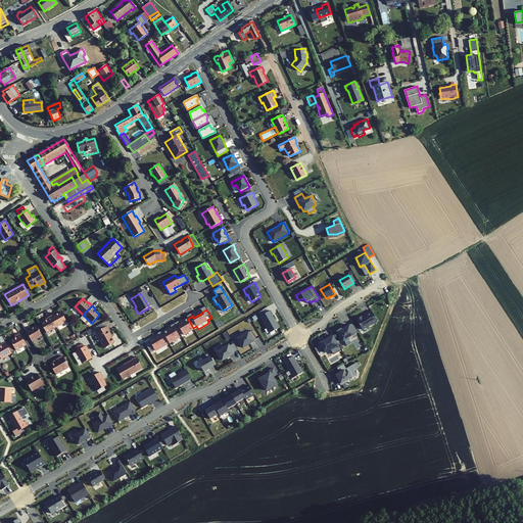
[(271,311),(260,317),(270,333),(279,328),(272,316),(273,315),(271,311)]
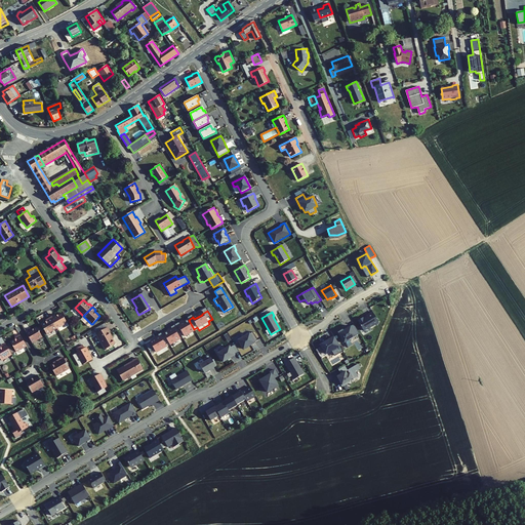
[(361,319),(358,321),(364,330),(371,326),(371,327),(378,322),(372,312),(366,316),(366,317),(363,319),(363,318),(361,320),(361,319)]
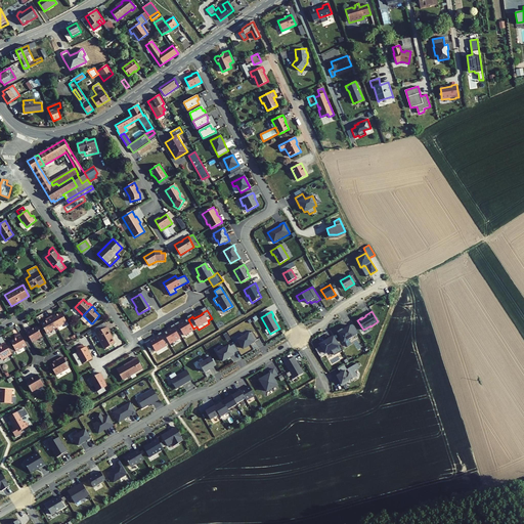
[(67,322),(61,312),(55,315),(54,316),(53,314),(50,316),(56,328),(67,322)]
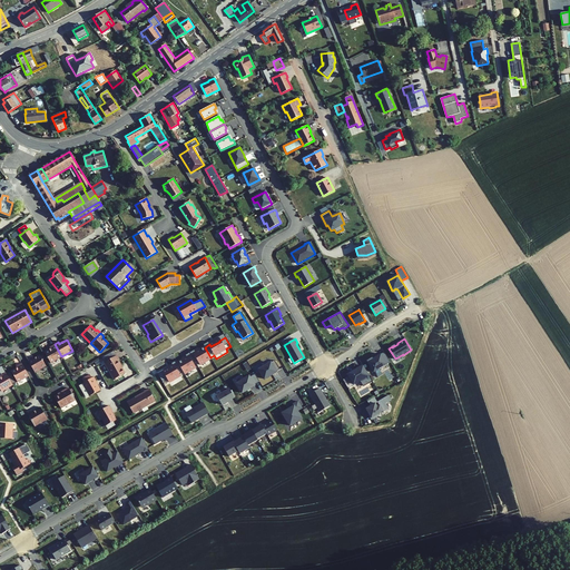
[(50,363),(61,356),(55,344),(51,346),(51,349),(50,349),(45,352),(50,363)]
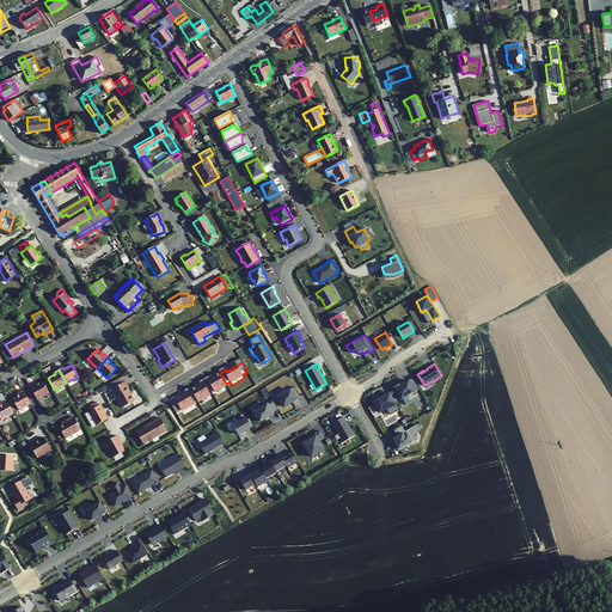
[(102,380),(104,380),(106,378),(98,369),(95,373),(102,380)]
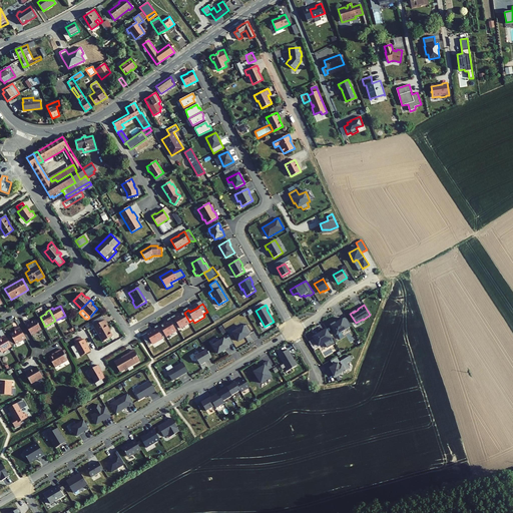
[(189,322),(185,315),(177,319),(176,318),(168,323),(169,324),(161,329),(165,336),(167,339),(172,336),(172,337),(178,333),(174,327),(178,325),(181,331),(187,328),(186,327),(191,325),(189,322)]
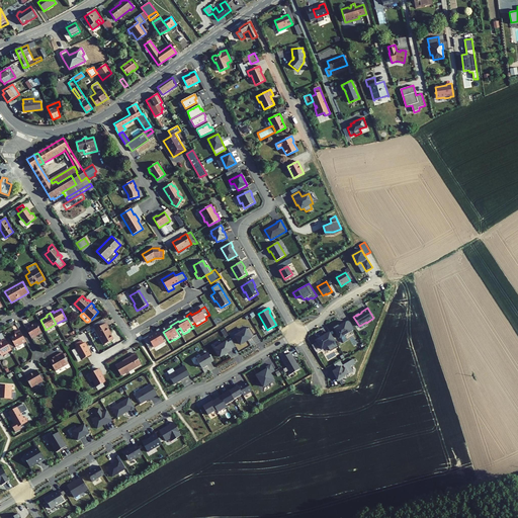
[(94,324),(96,328),(105,323),(103,319),(94,324)]
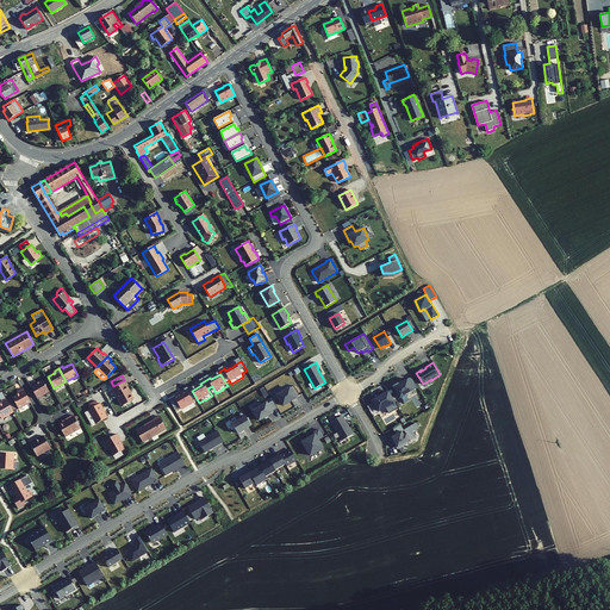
[(398,383),(392,386),(399,398),(406,394),(414,390),(408,379),(399,384),(398,383)]
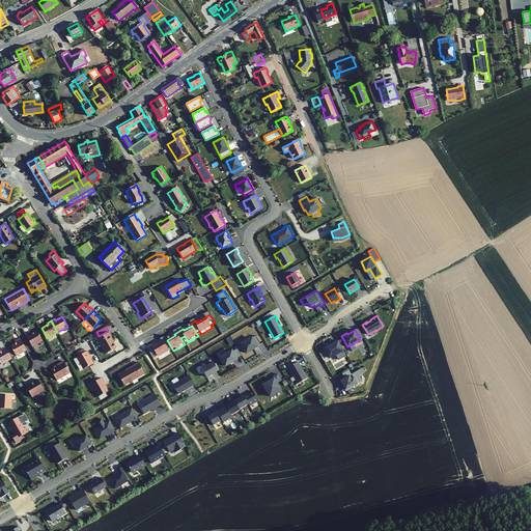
[(43,341),(36,331),(31,334),(30,335),(29,333),(26,335),(32,346),(43,341)]
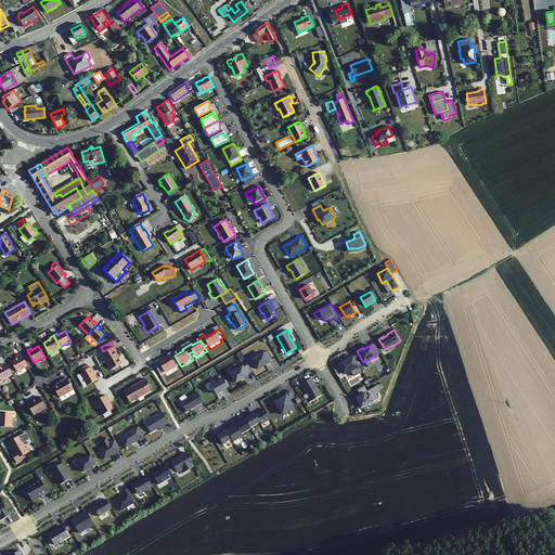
[(102,352),(112,370),(121,363),(115,351),(116,350),(114,346),(102,352)]
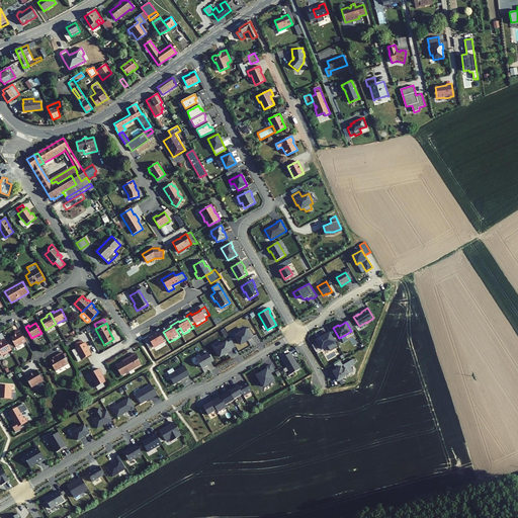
[(250,328),(235,336),(240,344),(254,336),(250,328)]
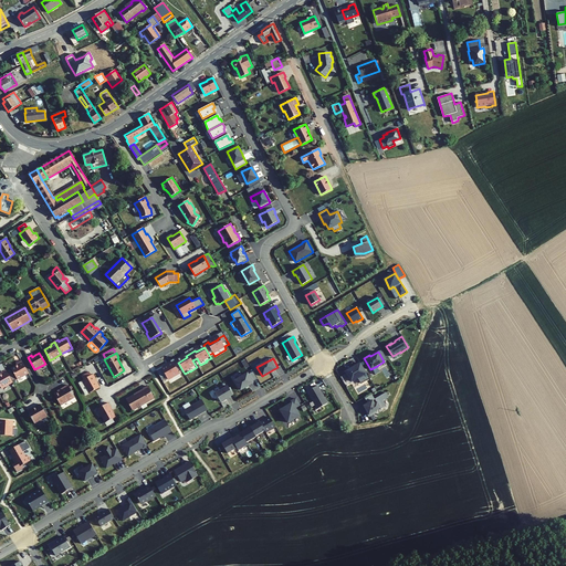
[(18,379),(28,373),(21,360),(18,363),(19,365),(17,365),(11,368),(18,379)]
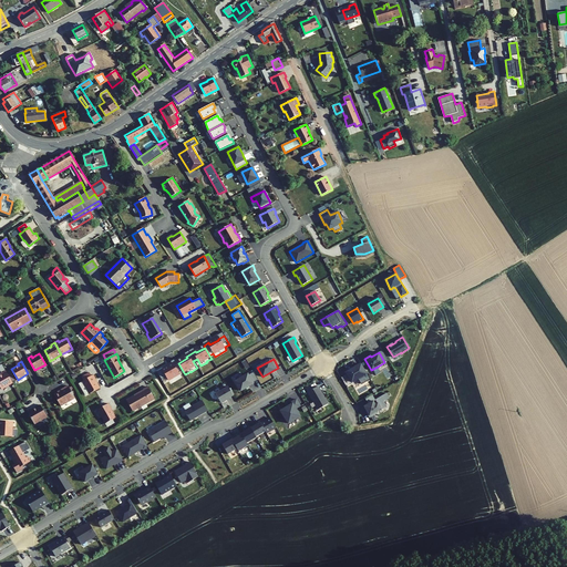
[(178,363),(177,361),(172,364),(173,366),(165,371),(164,370),(158,373),(163,383),(167,380),(169,382),(181,377),(179,373),(183,371),(178,363)]
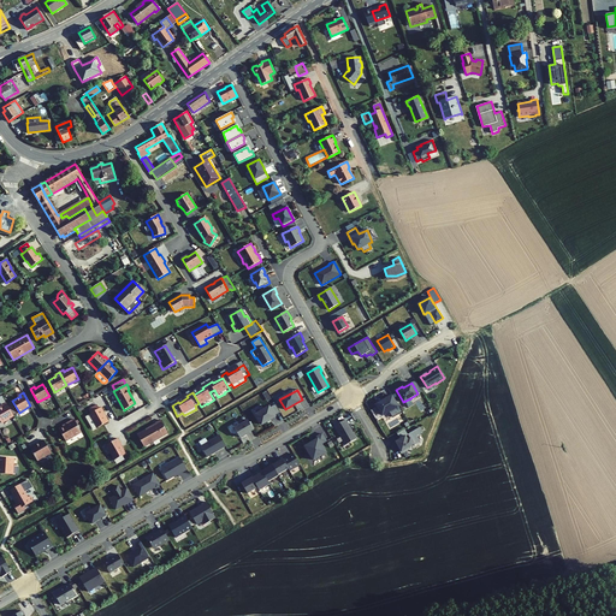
[(383,401),(375,406),(381,415),(391,410),(398,406),(392,396),(384,401),(383,401)]
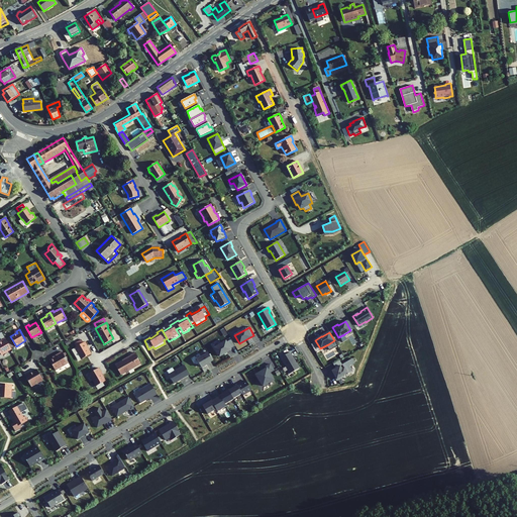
[(0,352),(1,354),(11,349),(5,337),(1,339),(2,341),(1,342),(0,342),(0,352)]
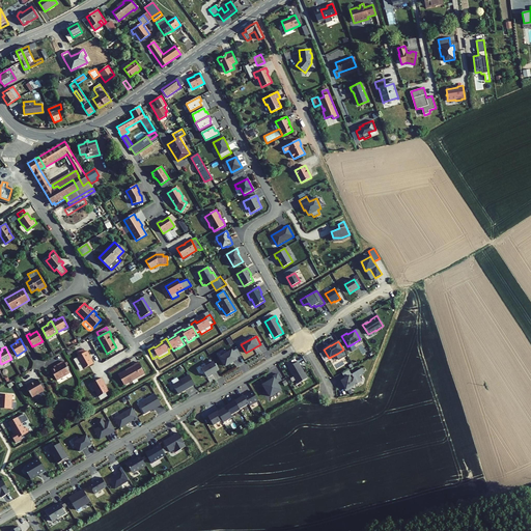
[(6,348),(11,358),(15,357),(9,346),(6,348)]
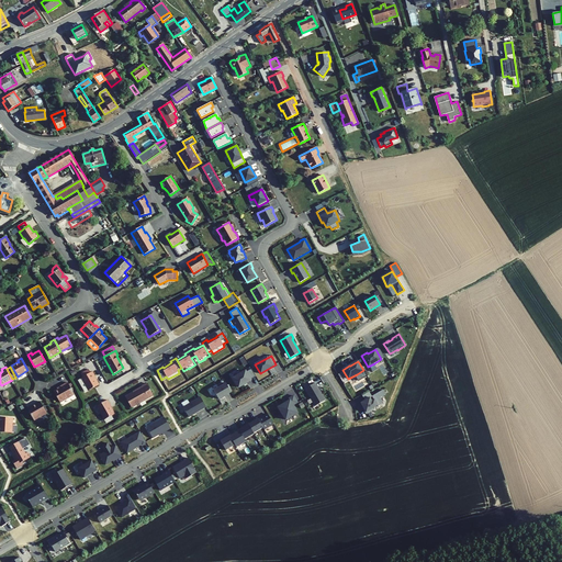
[(90,372),(89,369),(81,373),(82,377),(82,378),(85,383),(81,385),(85,392),(89,390),(99,384),(94,378),(96,377),(92,371),(90,372)]
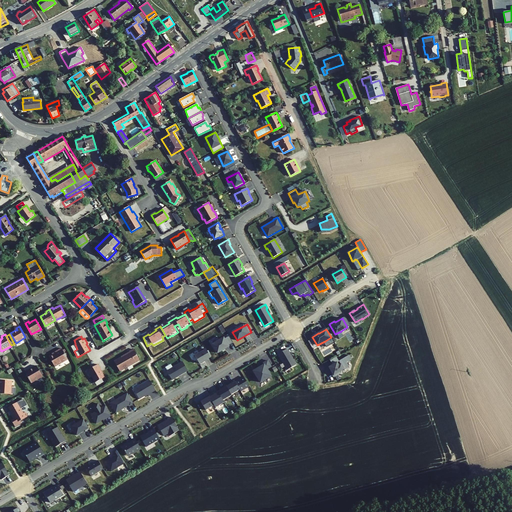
[(223,338),(212,344),(217,353),(228,346),(233,343),(229,336),(224,339),(223,338)]
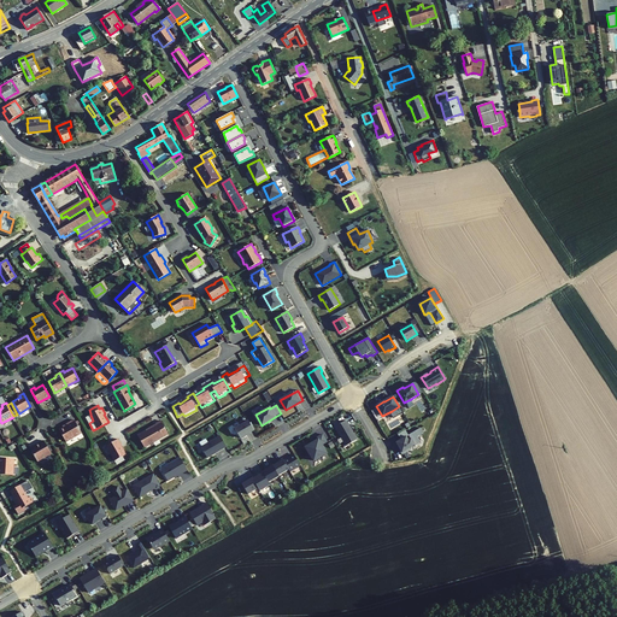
[(59,430),(66,442),(82,433),(76,424),(75,422),(74,419),(69,422),(70,423),(59,430)]
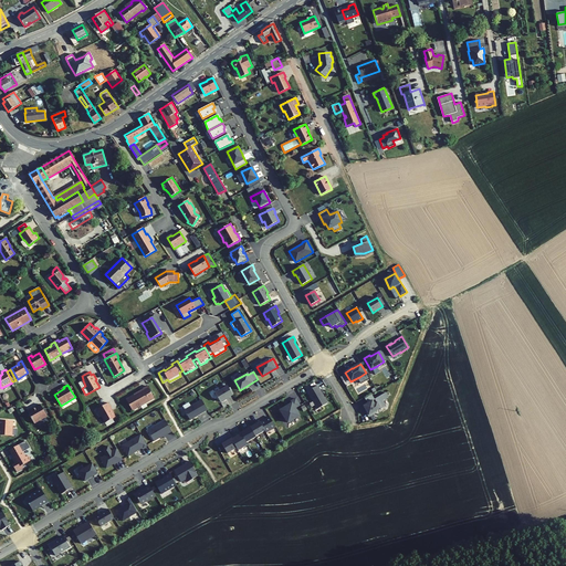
[(126,399),(133,410),(155,398),(148,386),(143,389),(144,390),(126,399)]
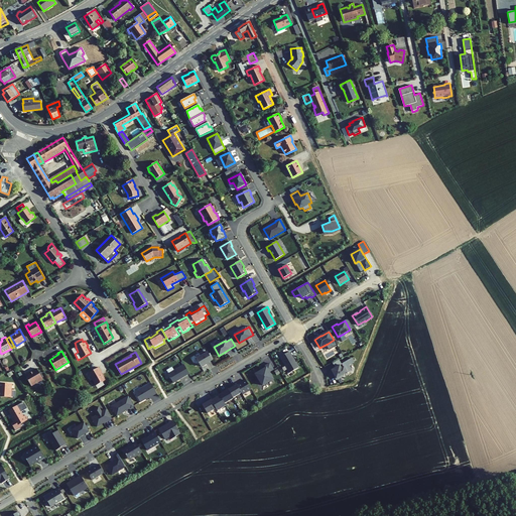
[(213,360),(208,352),(197,359),(201,366),(209,362),(213,360)]
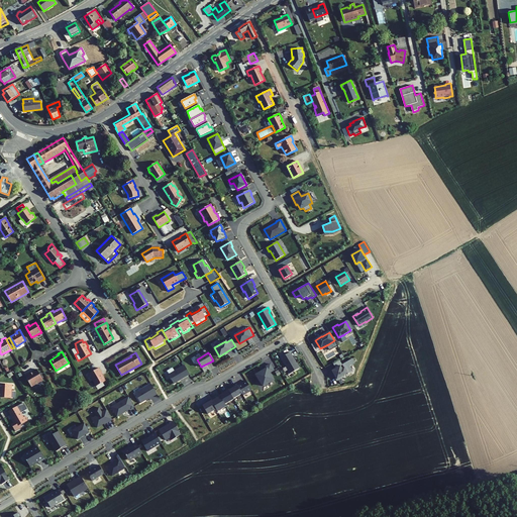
[(281,357),(290,374),(294,372),(299,368),(290,352),(281,357)]
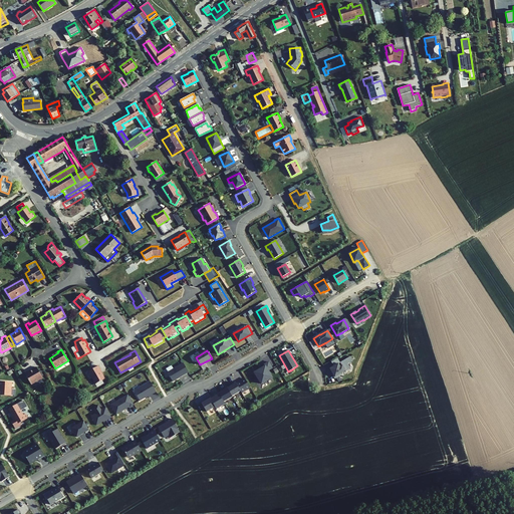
[(337,358),(331,361),(333,366),(329,368),(333,373),(332,374),(334,378),(342,374),(341,373),(345,370),(345,371),(349,369),(350,367),(347,363),(352,360),(350,356),(343,360),(340,362),(337,358)]
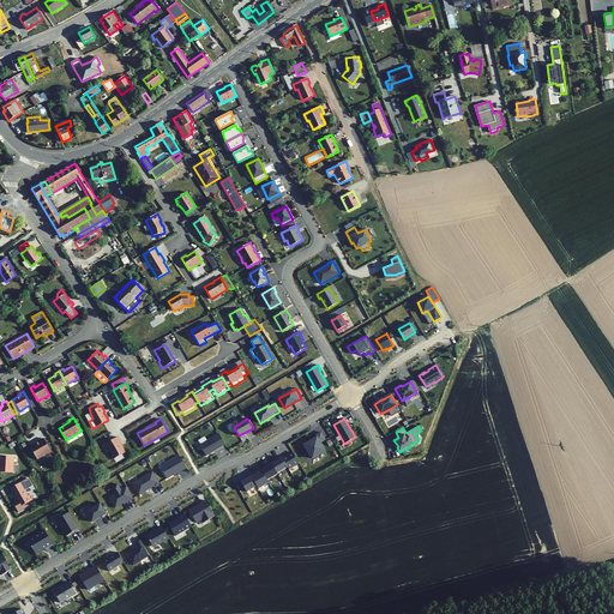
[(325,440),(320,432),(315,435),(317,438),(304,446),(307,452),(308,451),(312,458),(325,451),(320,443),(325,440)]
